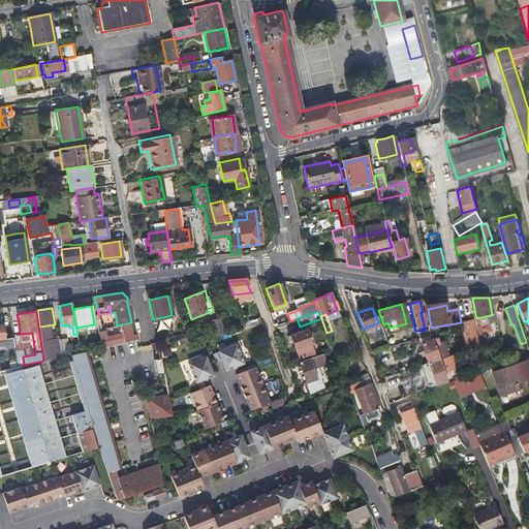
[(469,324),(461,327),(464,349),(478,345),(474,322),(469,324)]
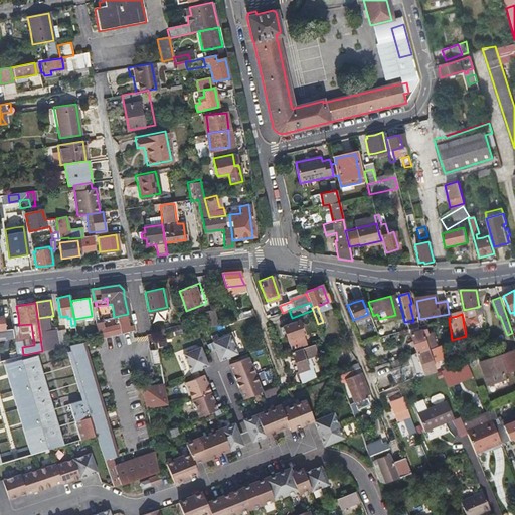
[(98,338),(103,337),(132,330),(131,325),(126,326),(123,315),(114,317),(111,318),(113,327),(97,331),(98,338)]
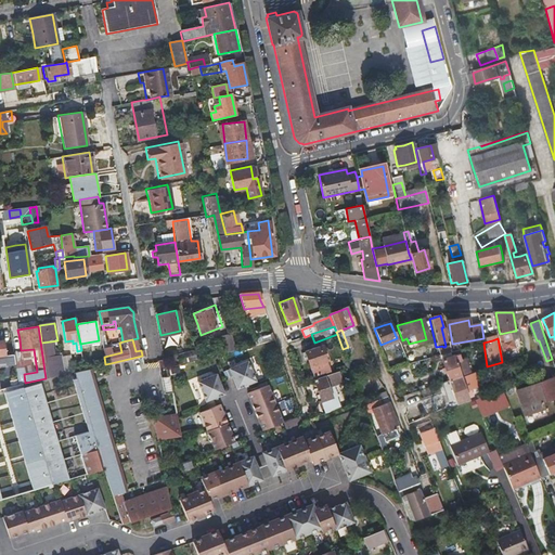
[(410,352),(404,339),(402,340),(398,340),(404,355),(410,352)]
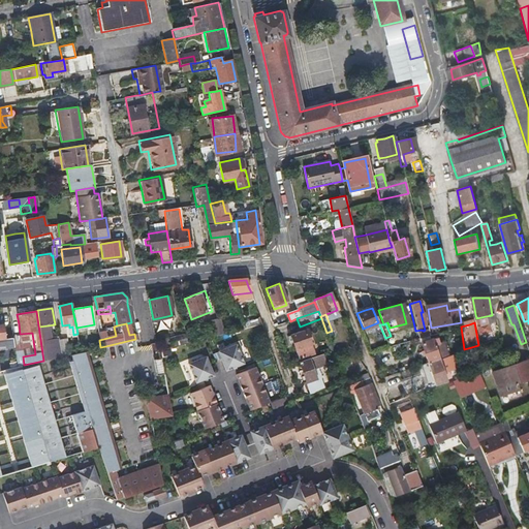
[(286,336),(287,338),(287,341),(290,340),(298,358),(314,351),(306,329),(286,336)]
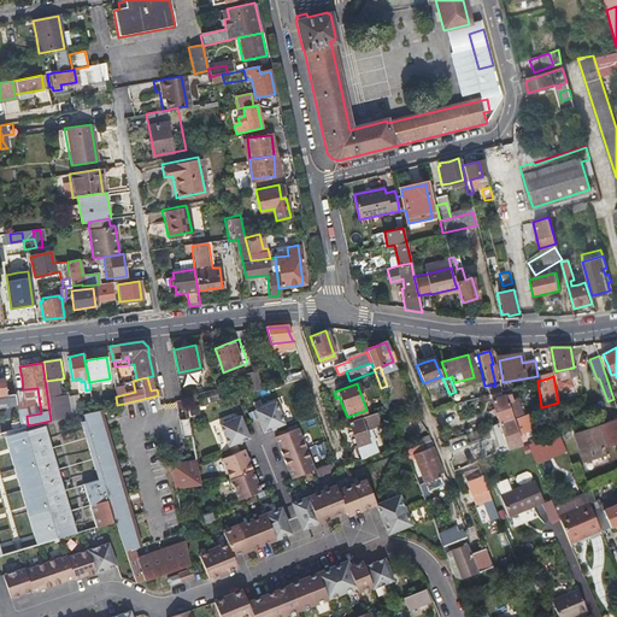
[(221,400),(219,395),(218,391),(206,394),(209,404),(221,400)]
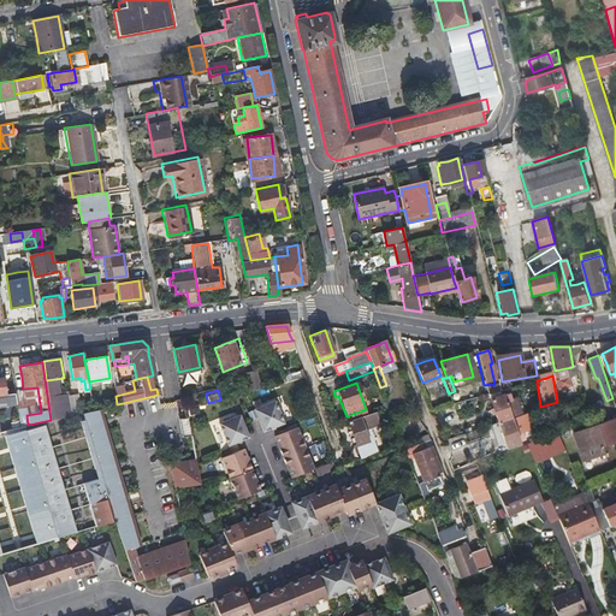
[(497,422),(509,419),(519,415),(509,391),(502,392),(487,396),(497,422)]
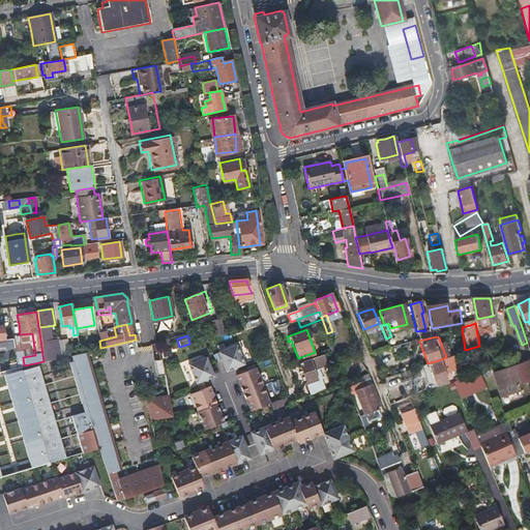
[(61,357),(64,356),(67,356),(65,339),(58,341),(61,357)]
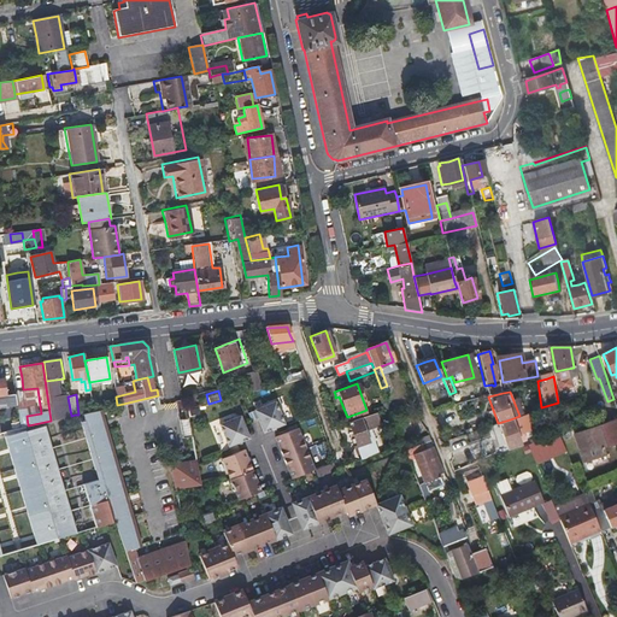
[(264,434),(285,425),(276,403),(256,411),(258,421),(264,434)]
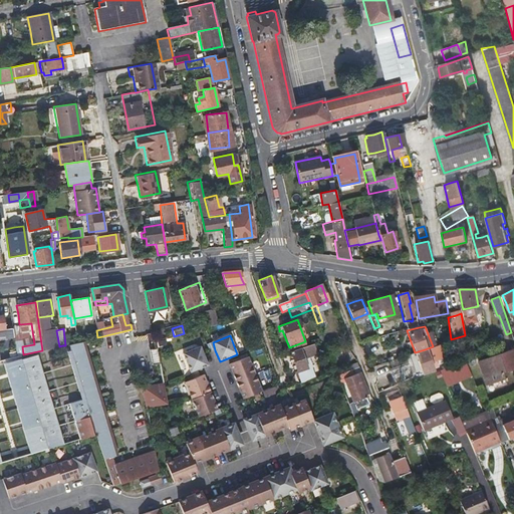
[(84,340),(68,344),(69,350),(66,351),(78,393),(95,387),(95,388),(97,387),(96,386),(94,377),(94,375),(93,376),(88,359),(89,359),(88,358),(83,342),(84,342),(84,340)]
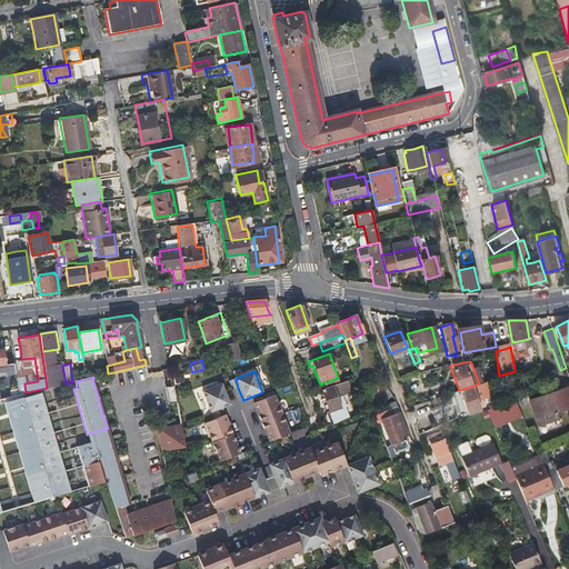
[(320,388),(332,422),(343,418),(331,383),(320,388)]
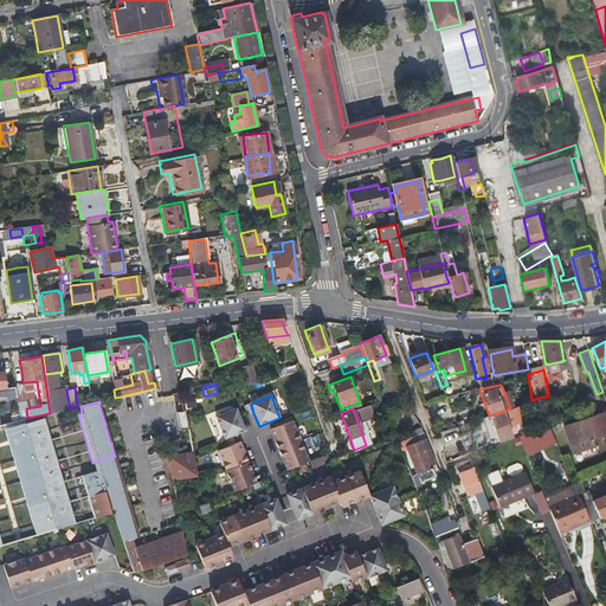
[(237,410),(216,418),(225,440),(246,432),(237,410)]
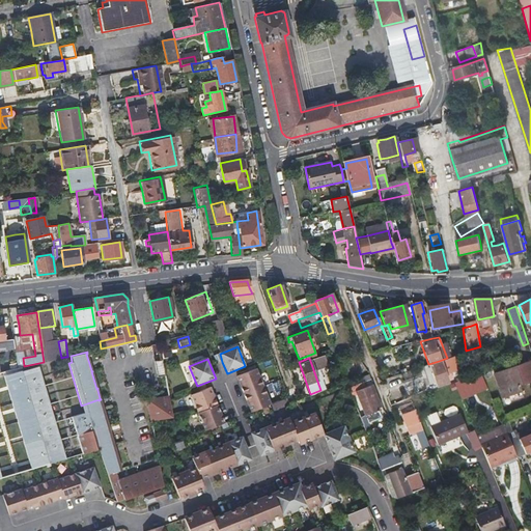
[(502,398),(511,394),(521,390),(519,385),(530,380),(530,360),(530,359),(494,374),(502,398)]
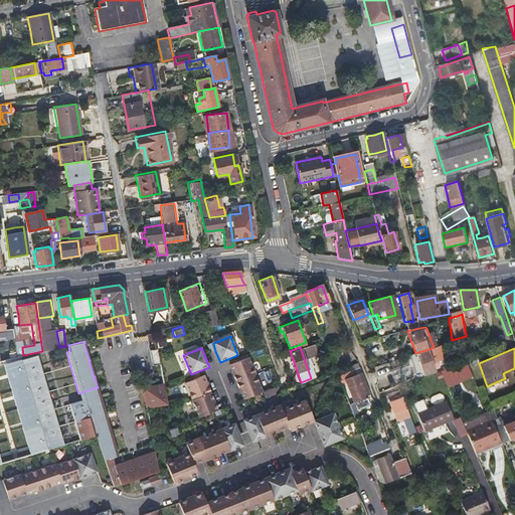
[(425,350),(415,353),(408,356),(416,376),(434,369),(425,350)]
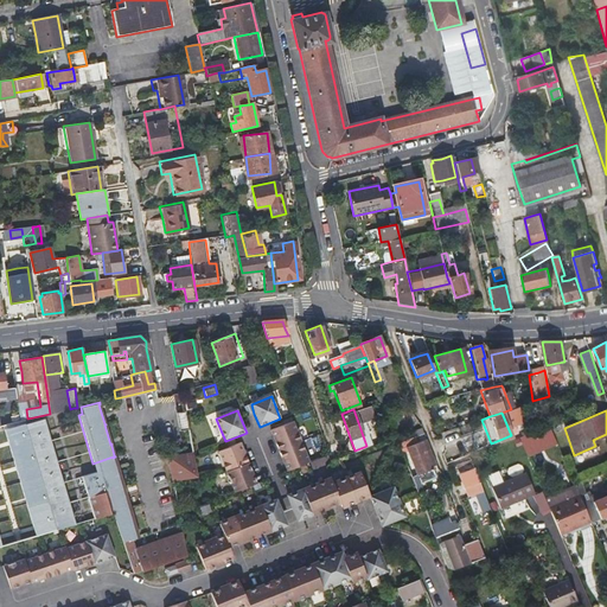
[(192,432),(190,423),(189,414),(179,416),(184,434),(192,432)]
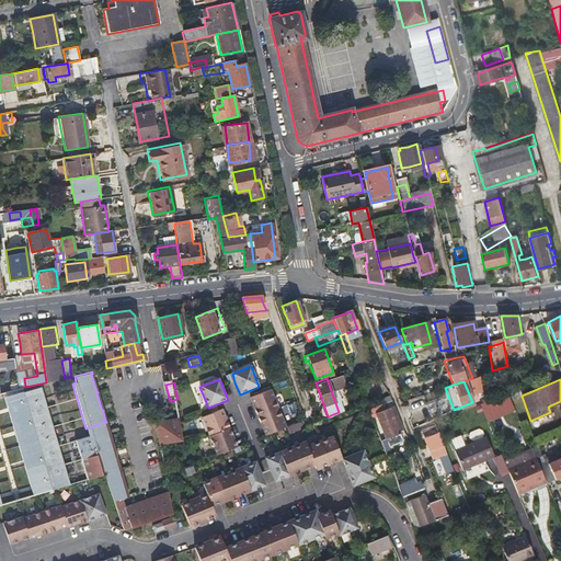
[(39,388),(24,391),(47,473),(53,491),(68,487),(39,388)]
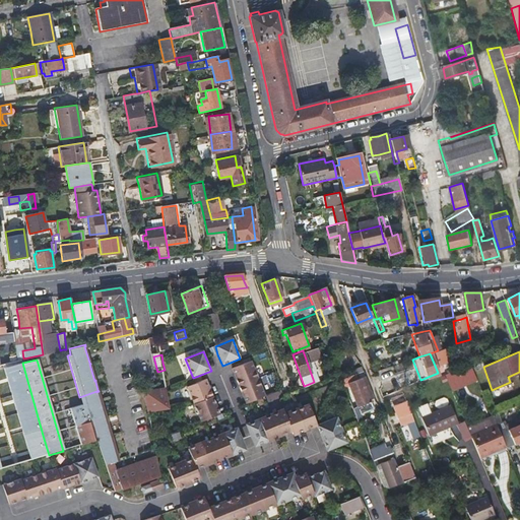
[(233,370),(239,387),(258,380),(252,362),(233,370)]
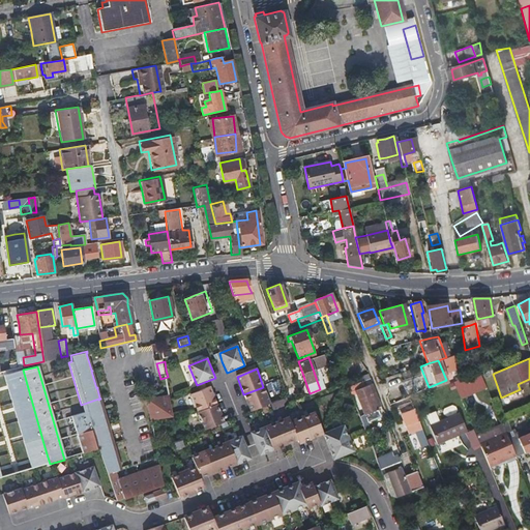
[(459,398),(484,386),(477,370),(451,382),(459,398)]
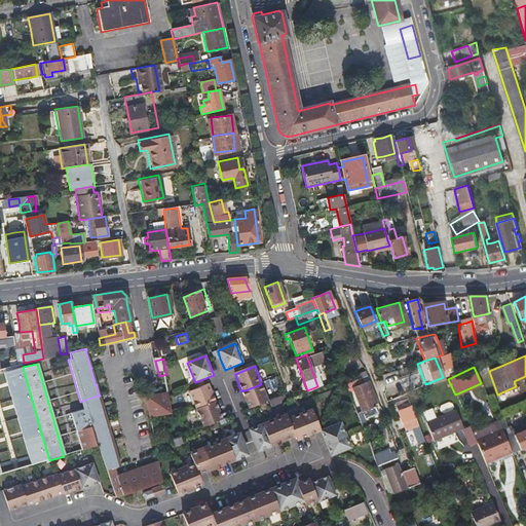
[(159,376),(163,398),(171,396),(166,374),(159,376)]
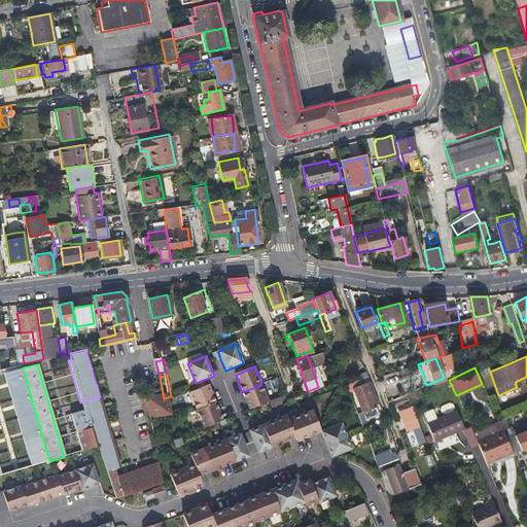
[(357,385),(352,387),(353,389),(360,410),(361,412),(363,419),(379,414),(375,402),(376,401),(370,383),(367,383),(366,382),(357,385)]
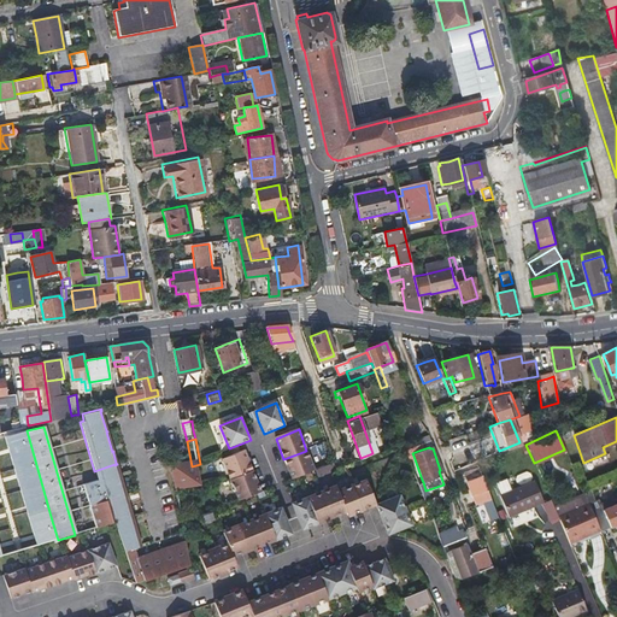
[(245,451),(222,460),(230,481),(253,471),(245,451)]
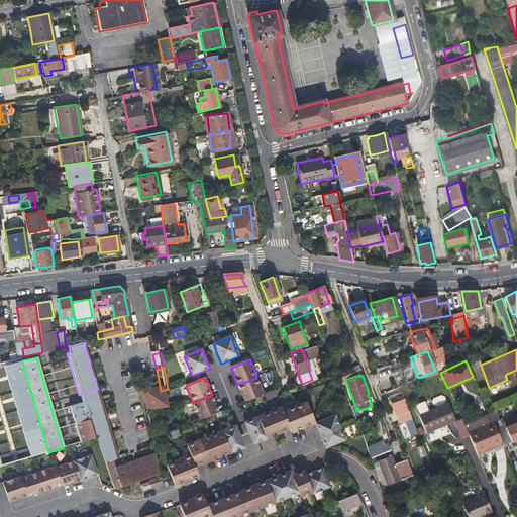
[(237,385),(244,402),(264,395),(256,378),(237,385)]
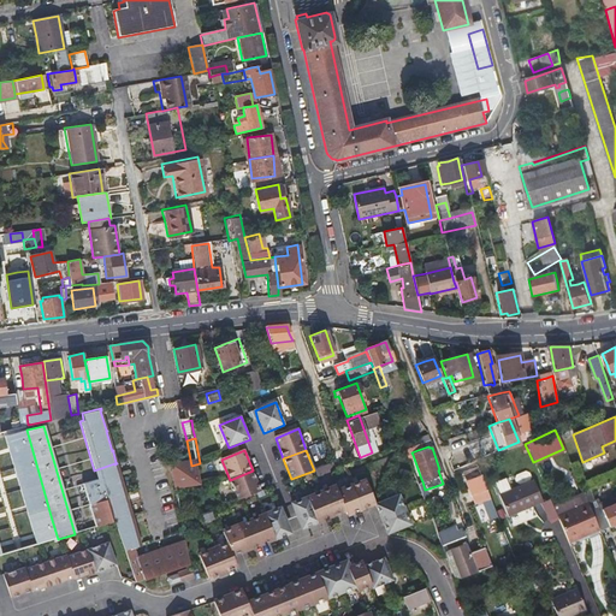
[(114,463),(94,471),(96,480),(118,473),(117,473),(119,472),(117,463),(114,465),(114,463)]
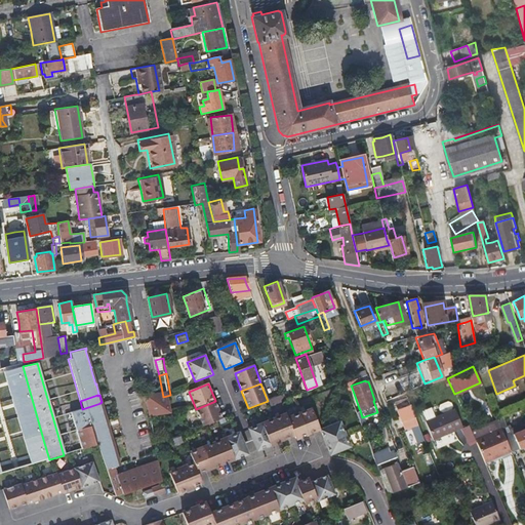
[(163,397),(161,397),(151,400),(155,418),(174,412),(170,395),(163,397)]
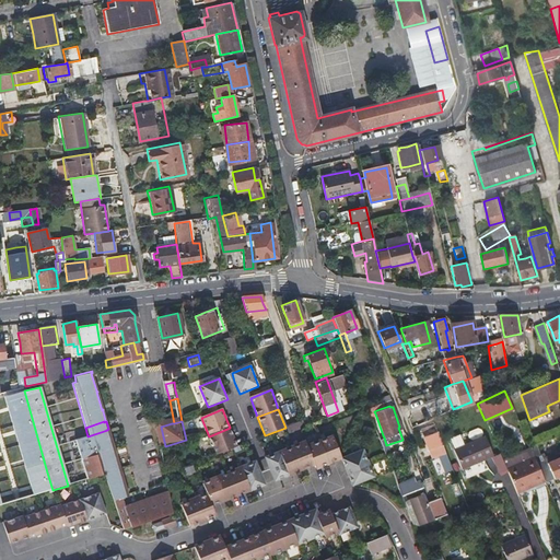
[(230,428),(209,436),(217,455),(237,447),(230,428)]
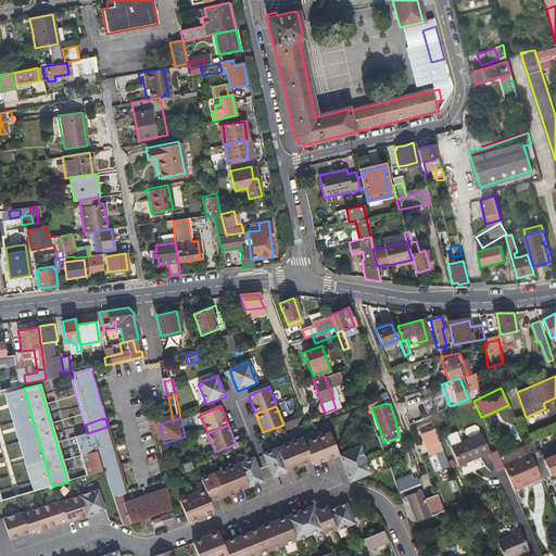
[(73,438),(85,477),(104,471),(124,528),(172,513),(169,492),(123,504),(121,495),(125,493),(126,493),(127,493),(127,491),(126,492),(119,467),(119,465),(118,465),(113,447),(114,447),(113,445),(113,446),(108,428),(108,426),(105,427),(106,427),(87,433),(73,438)]
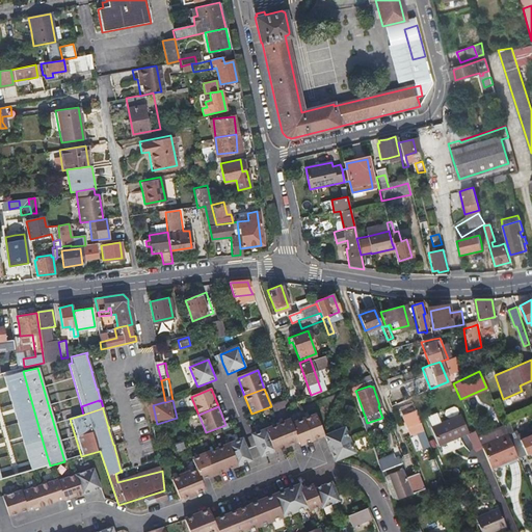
[(437,444),(452,437),(467,431),(459,414),(430,426),(437,444)]
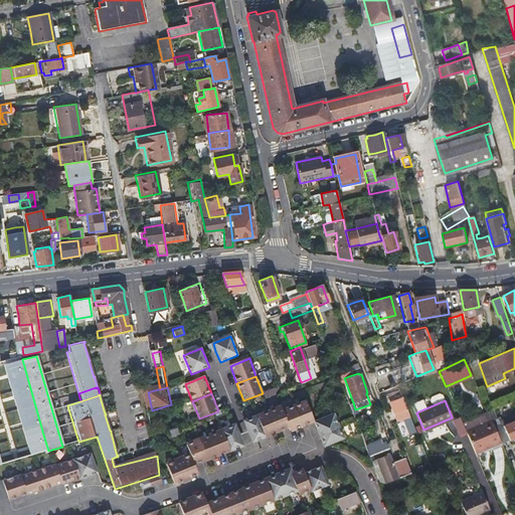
[(302,425),(313,421),(306,402),(294,406),(302,425)]
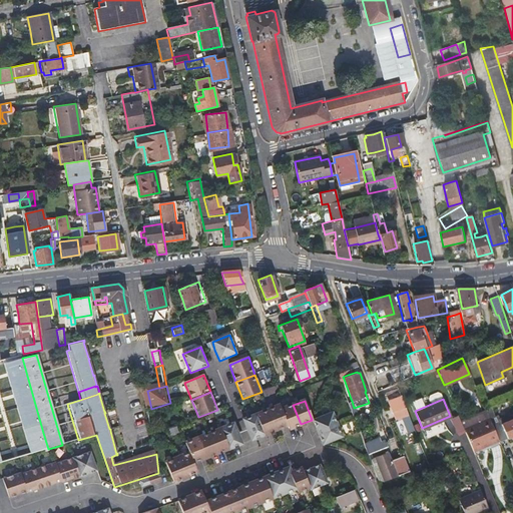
[(354,408),(352,401),(348,402),(353,415),(357,414),(354,408)]
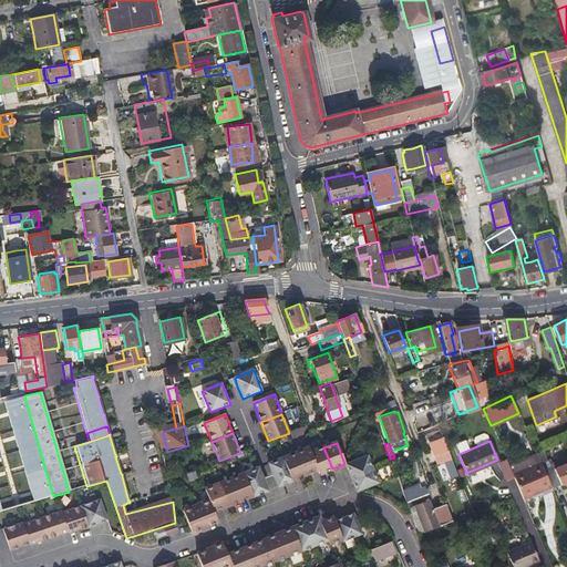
[(540,446),(534,450),(535,453),(550,488),(554,487),(566,482),(566,485),(566,462),(566,463),(564,457),(552,463),(549,459),(546,460),(540,446)]
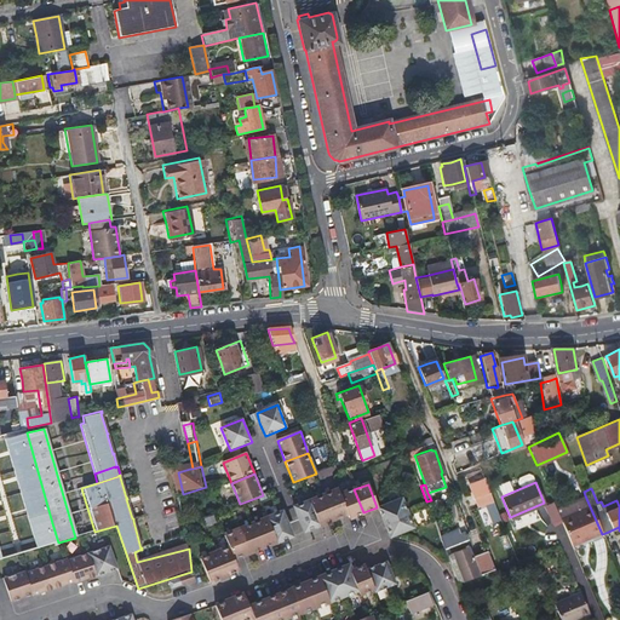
[(363,512),(354,489),(339,495),(346,514),(349,518),(363,512)]
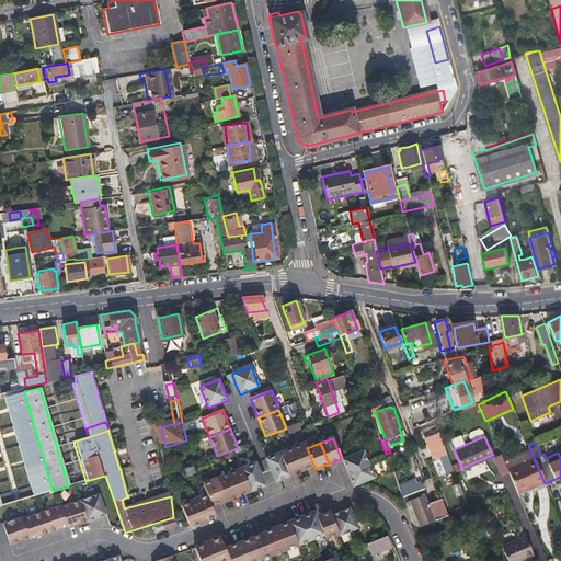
[(293,449),(301,470),(313,465),(307,448),(305,444),(293,449)]
